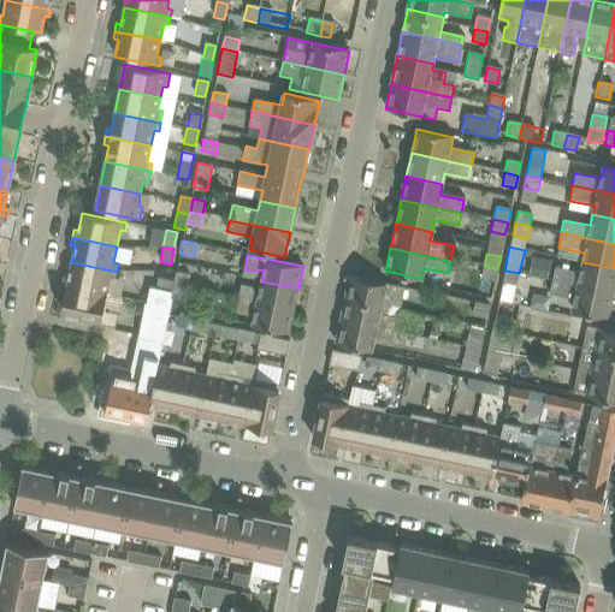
[(116,279),(117,272),(71,262),(69,278),(64,278),(61,285),(107,295),(111,278),(116,279)]
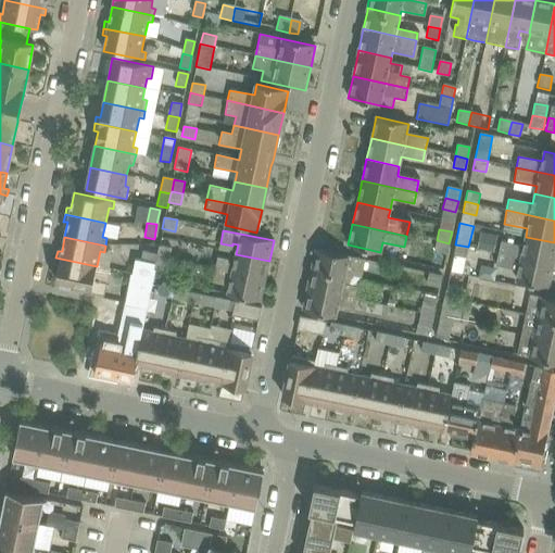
[(553,265),(554,252),(554,242),(526,237),(524,247),(500,241),(497,253),(553,265)]
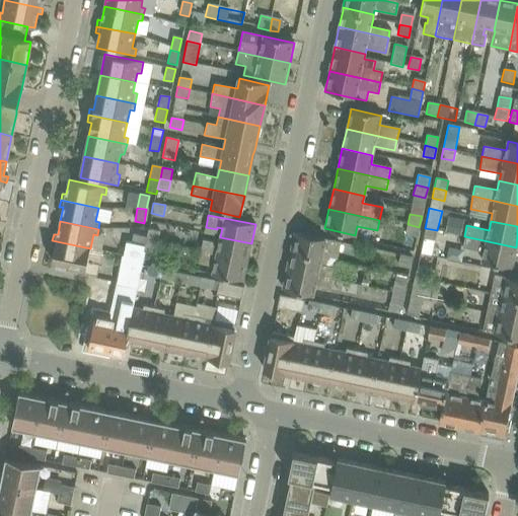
[(417,237),(419,227),(408,224),(405,234),(417,237)]
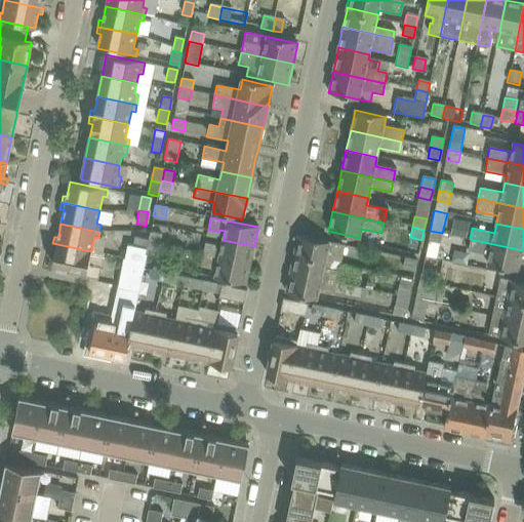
[(440,244),(442,233),(430,231),(428,241),(440,244)]
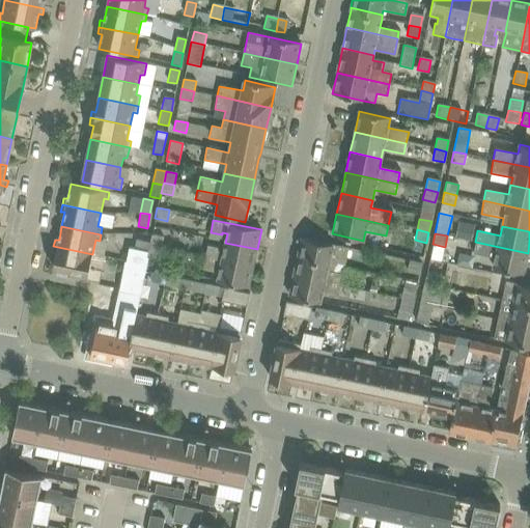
[(163,238),(151,234),(149,243),(150,243),(150,245),(161,247),(163,238)]
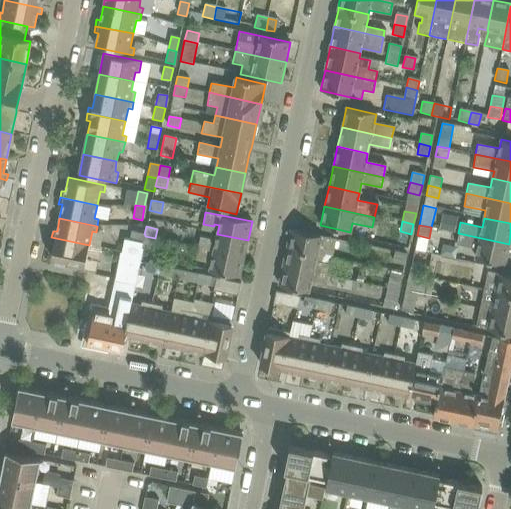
[(333,252),(336,240),(291,230),(287,248),(316,255),(317,246),(323,247),(322,250),(333,252)]
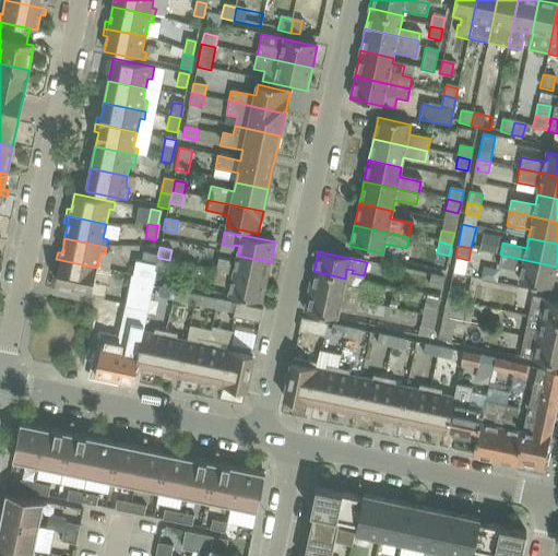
[(156,267),(158,258),(158,256),(157,256),(143,252),(141,262),(137,261),(133,274),(132,280),(153,284),(155,271),(156,267)]
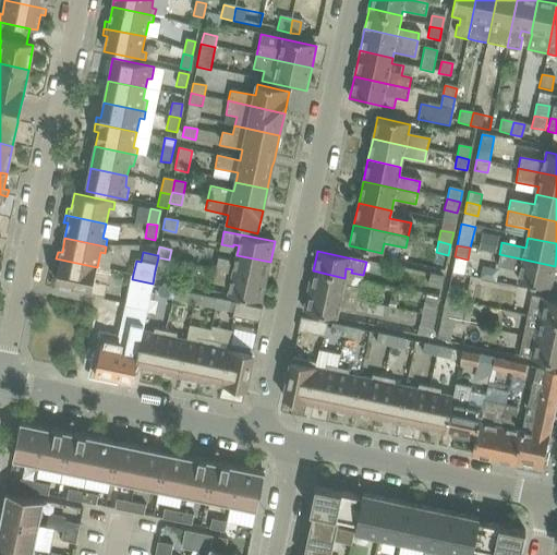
[(549,288),(555,266),(499,254),(497,267),(520,272),(518,280),(549,288)]
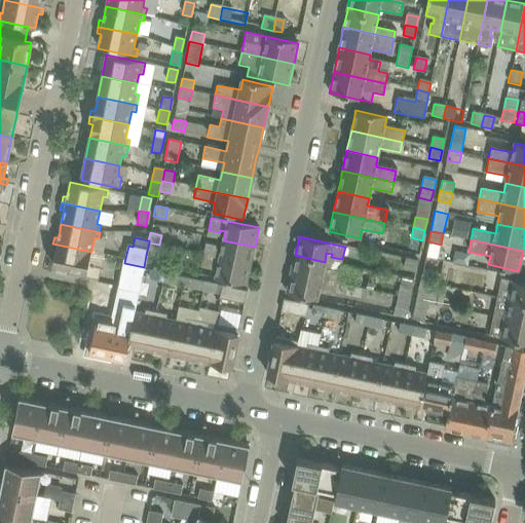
[(205,244),(202,256),(251,266),(255,247),(223,240),(221,250),(216,249),(217,246),(205,244)]
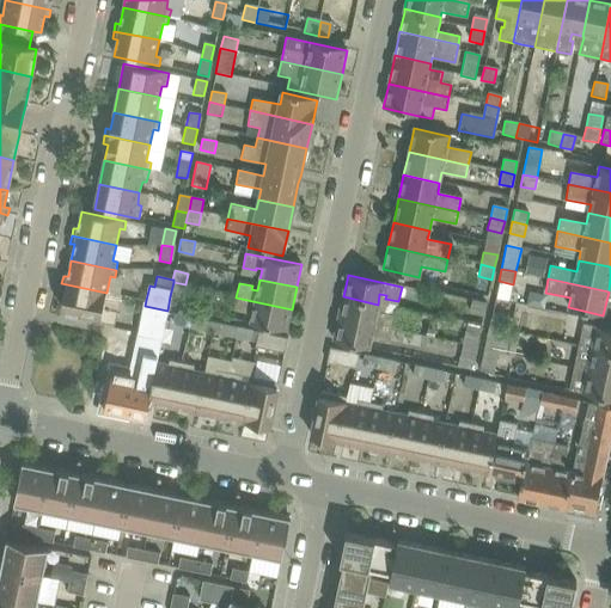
[(183,299),(185,284),(173,282),(171,292),(170,296),(183,299)]
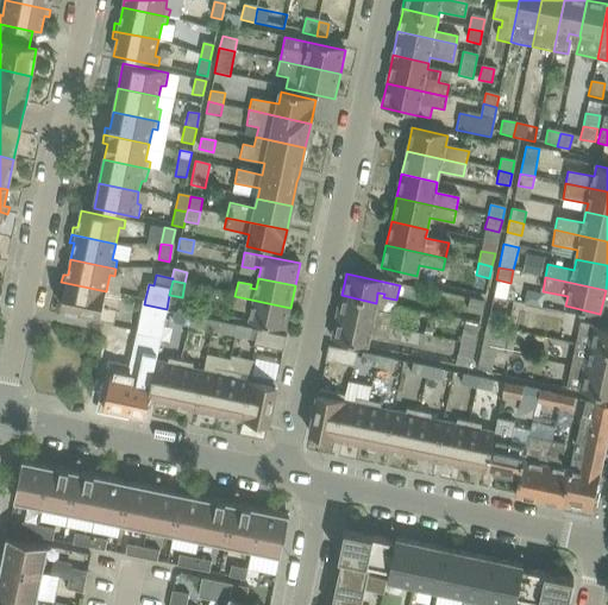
[(102,307),(106,291),(61,282),(60,290),(64,290),(61,308),(67,309),(66,314),(77,316),(79,312),(92,314),(92,319),(114,323),(117,310),(102,307)]
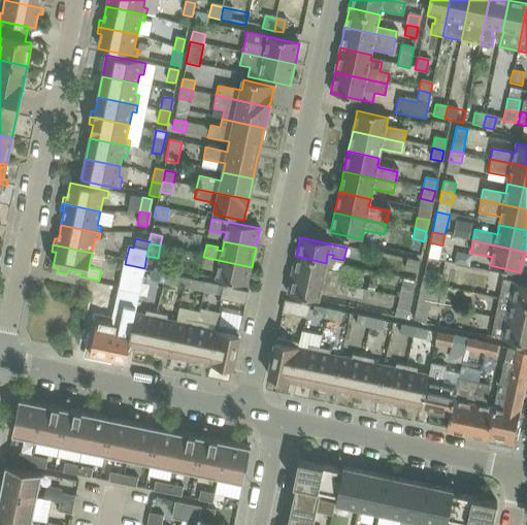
[(296,256),(292,275),(338,286),(341,273),(329,270),(329,272),(324,271),(326,263),(296,256)]
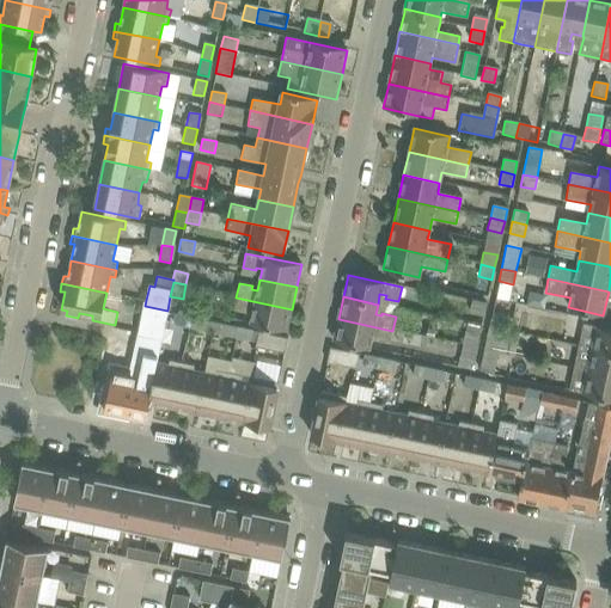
[(236,298),(233,309),(246,313),(248,309),(254,311),(251,324),(287,331),(292,309),(236,298)]
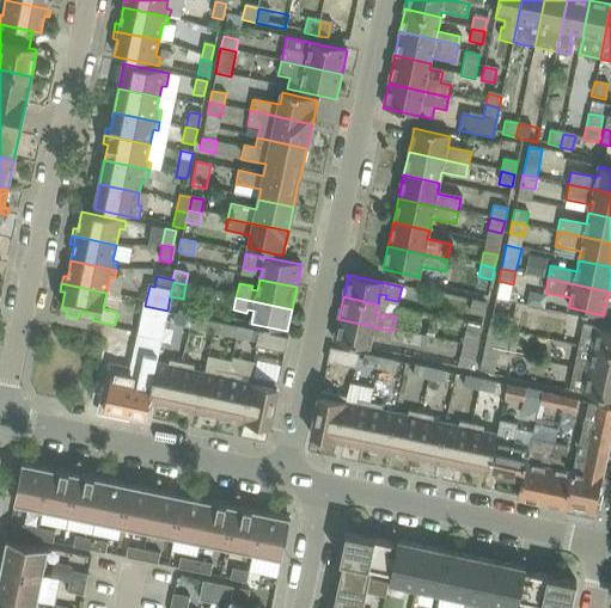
[(471,301),(468,314),(483,318),(486,304),(471,301)]
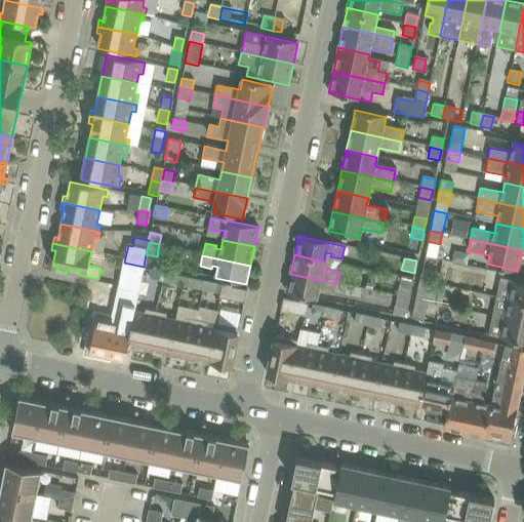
[(133,311),(140,281),(142,278),(144,268),(144,267),(124,263),(118,287),(111,321),(97,318),(89,353),(124,361),(127,347),(125,347),(129,330),(133,311)]
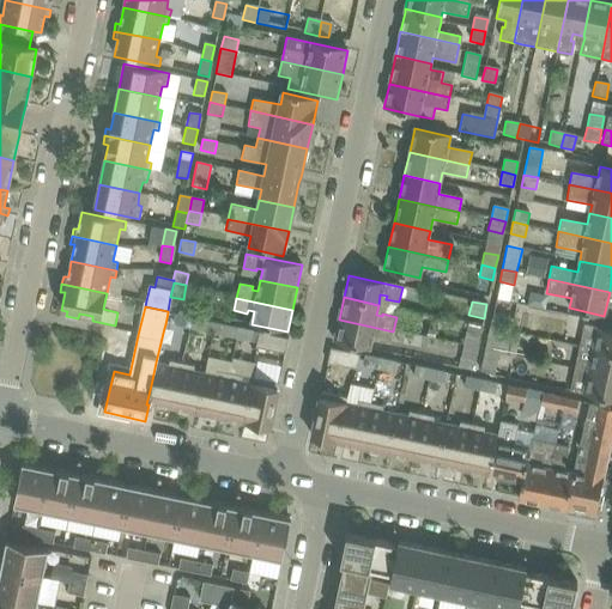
[(189,329),(192,318),(176,315),(174,326),(189,329)]
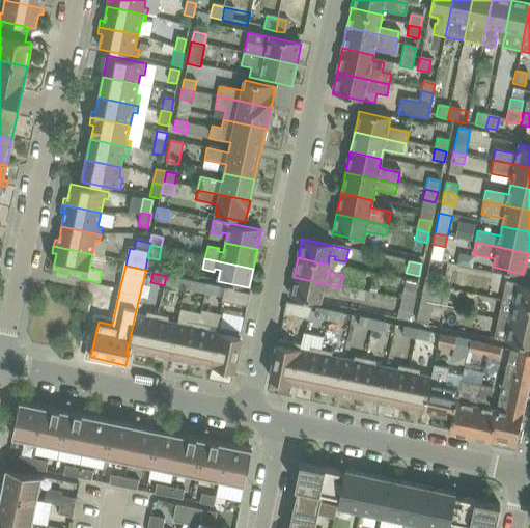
[(425,274),(423,285),(437,287),(439,277),(425,274)]
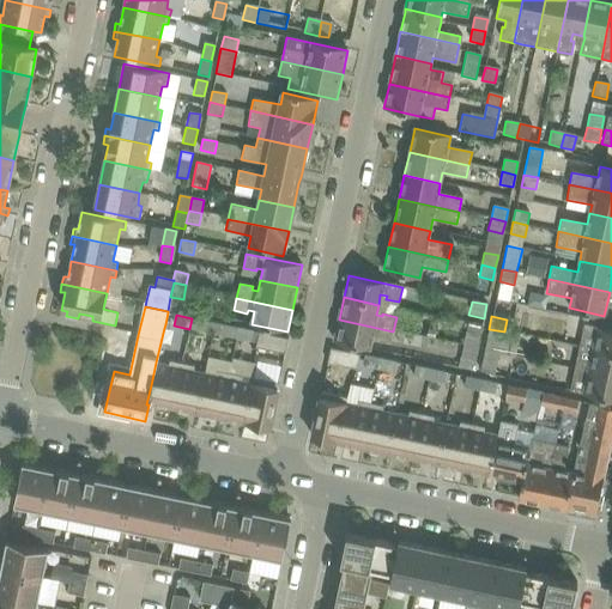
[(192,318),(189,329),(205,333),(207,322),(192,318)]
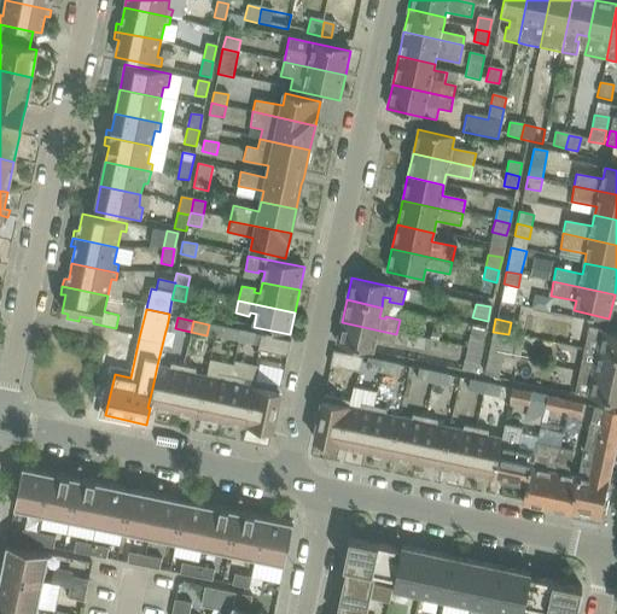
[(342,322),(337,344),(371,351),(374,340),(380,341),(379,344),(393,348),(396,334),(342,322)]
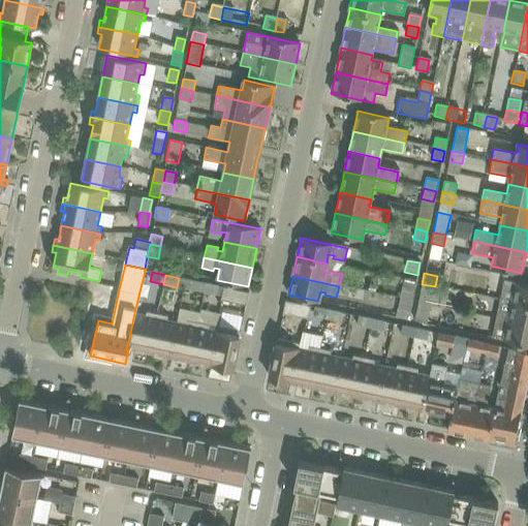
[(411,302),(415,282),(403,280),(399,299),(411,302)]
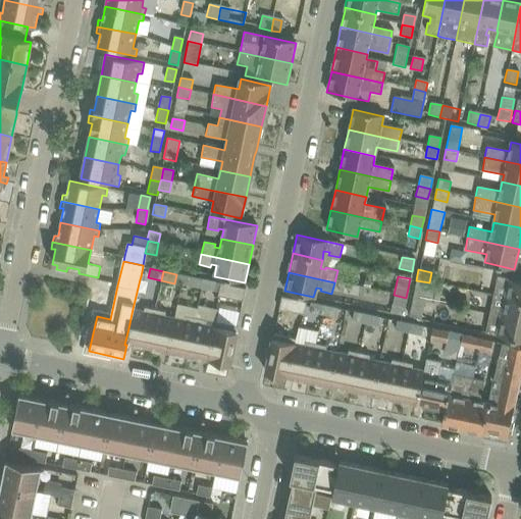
[(191,277),(189,287),(203,290),(205,280),(191,277)]
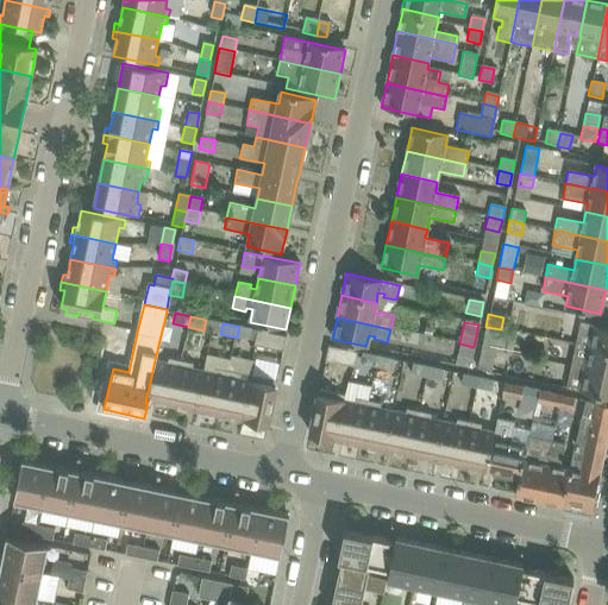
[(607,328),(597,327),(580,323),(575,345),(607,351),(607,328)]
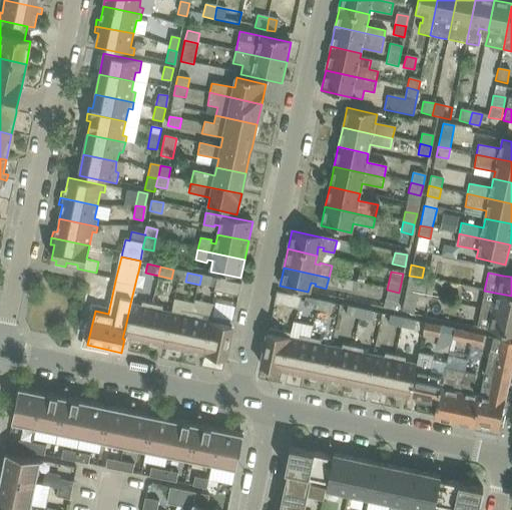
[(201,276),(199,285),(214,288),(216,280),(201,276)]
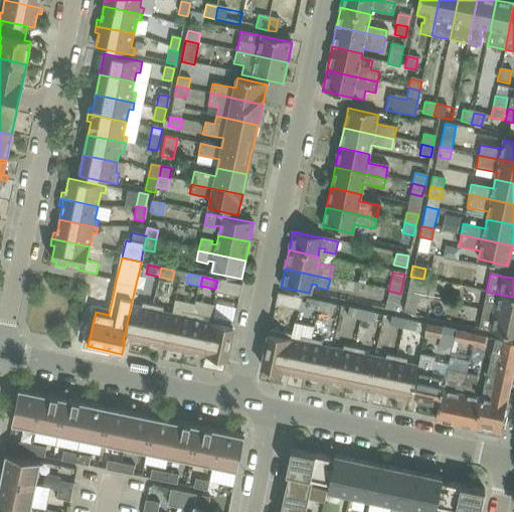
[(433,300),(436,282),(423,279),(410,277),(407,295),(419,297),(433,300)]
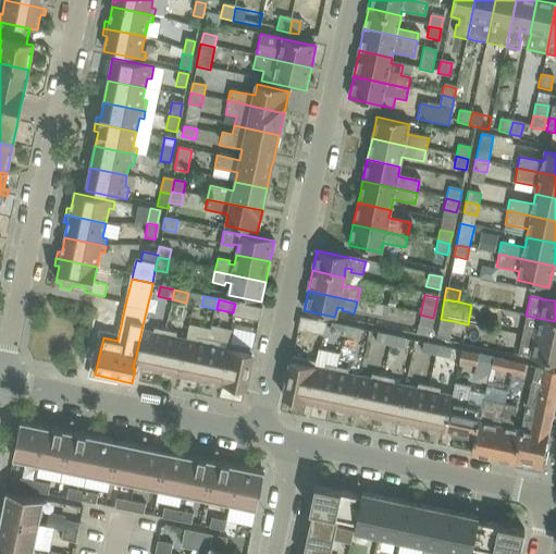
[(233,312),(233,316),(257,321),(260,308),(235,304),(233,312)]
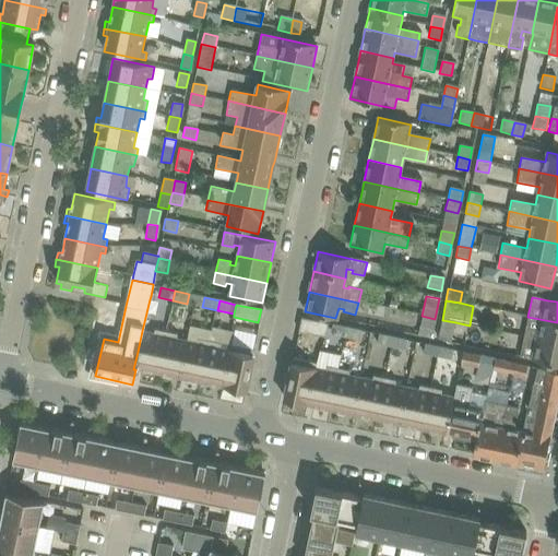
[(422,316),(418,329),(432,331),(435,319),(422,316)]
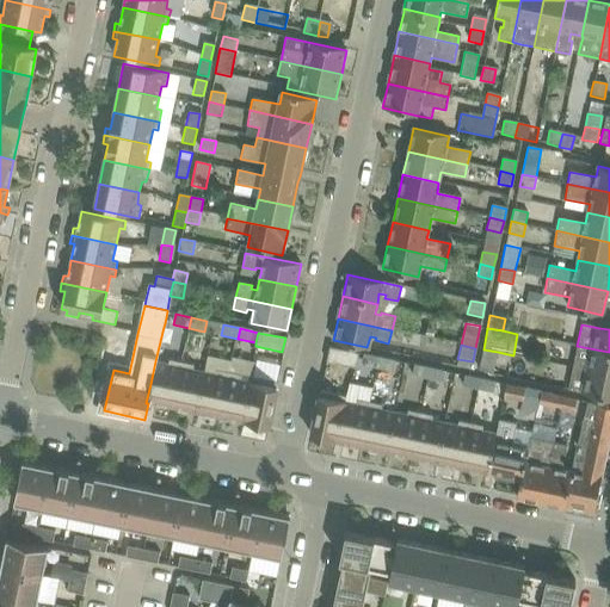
[(609,376),(609,352),(577,346),(572,369),(609,376)]
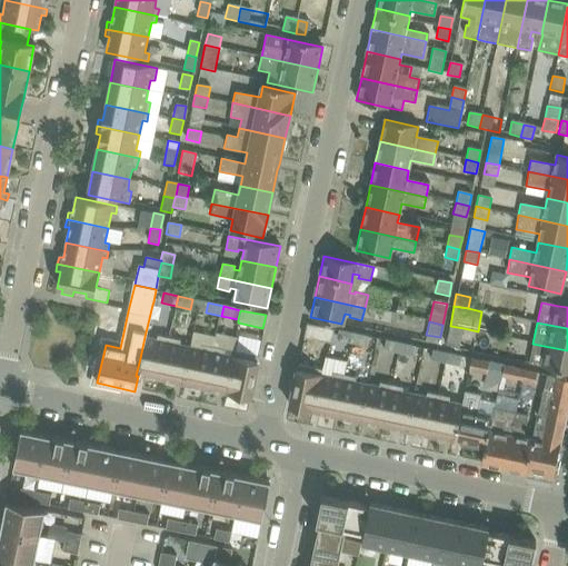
[(331,341),(334,330),(309,325),(306,337),(331,341)]
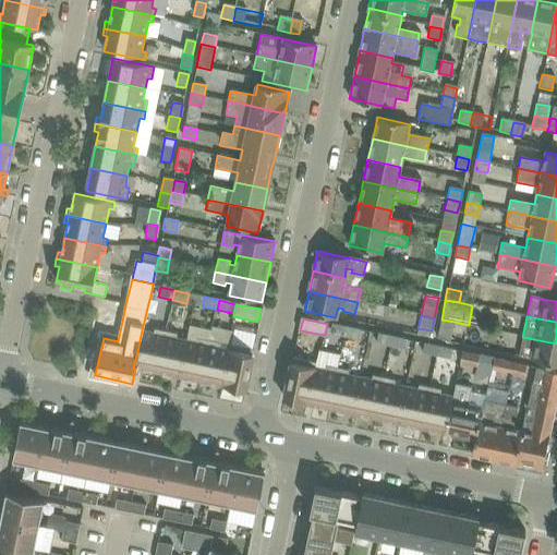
[(450,342),(455,322),(442,320),(437,340),(450,342)]
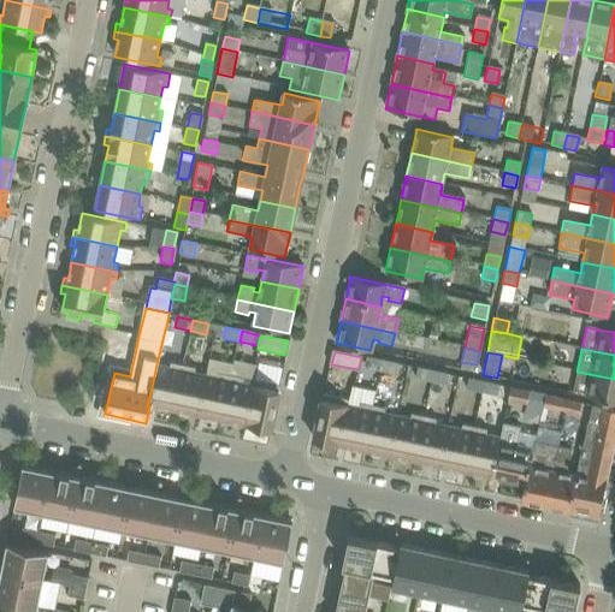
[(379,372),(382,361),(366,357),(364,368),(379,372)]
